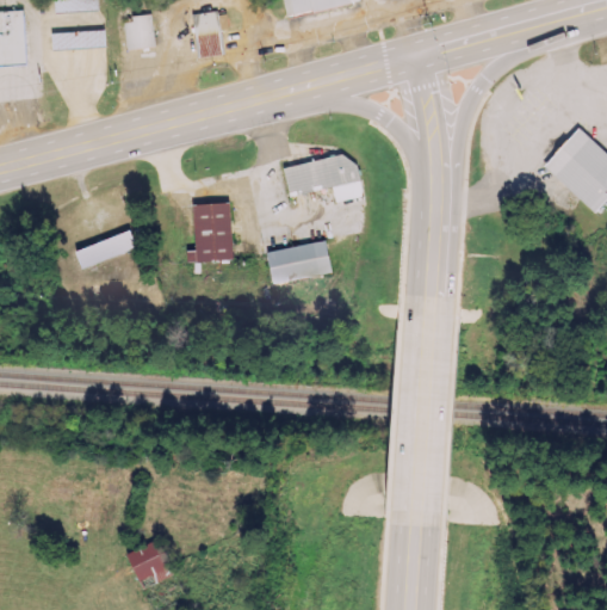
[(100,8),(99,0),(55,0),(56,11),(100,8)]
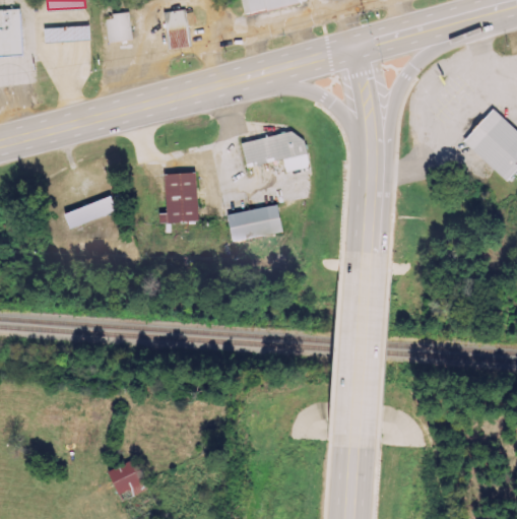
[(198,23),(195,7),(165,13),(171,48),(193,44),(189,24),(198,23)]
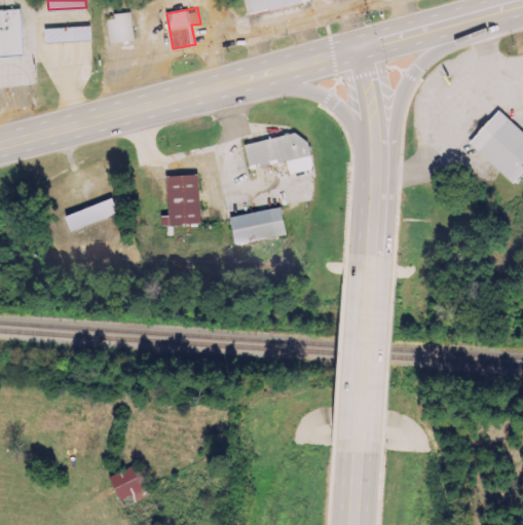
[(0,8),(0,54),(23,53),(21,8),(0,8)]
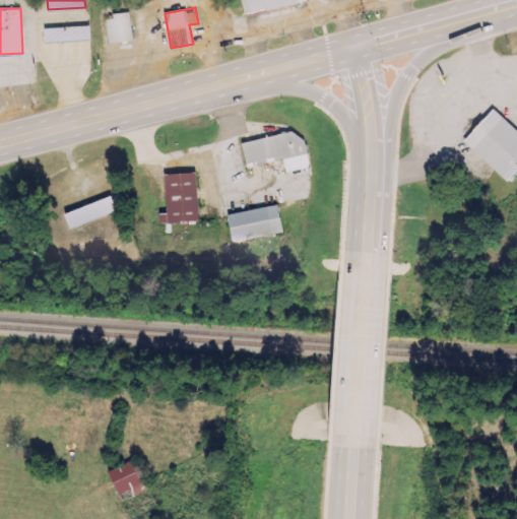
[(107,15),(111,42),(134,39),(130,11),(107,15)]
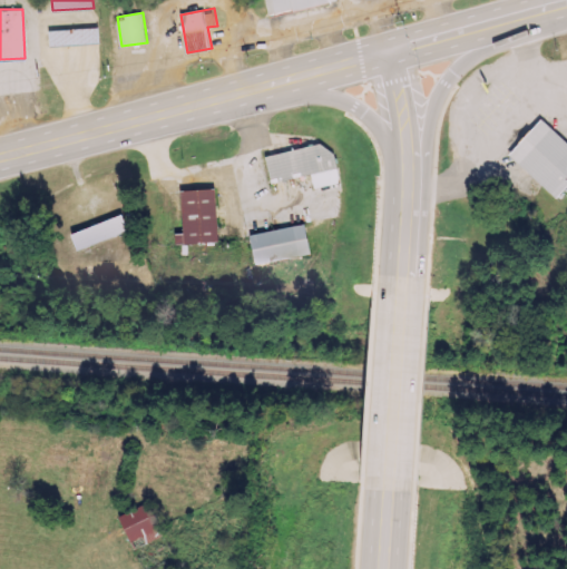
[(99,42),(99,28),(48,29),(49,45),(99,42)]
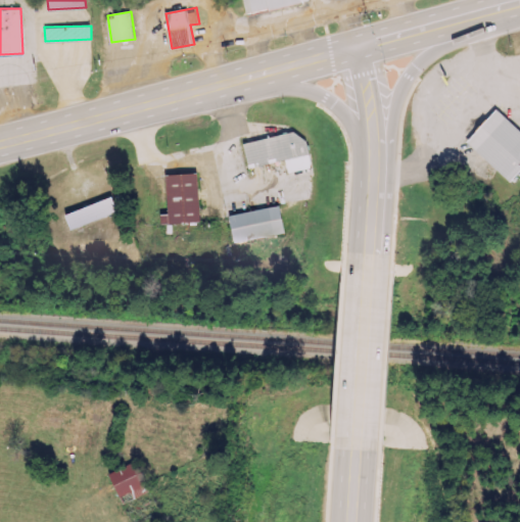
[(519,123),(511,115),(481,149),(516,181),(519,177),(519,123)]
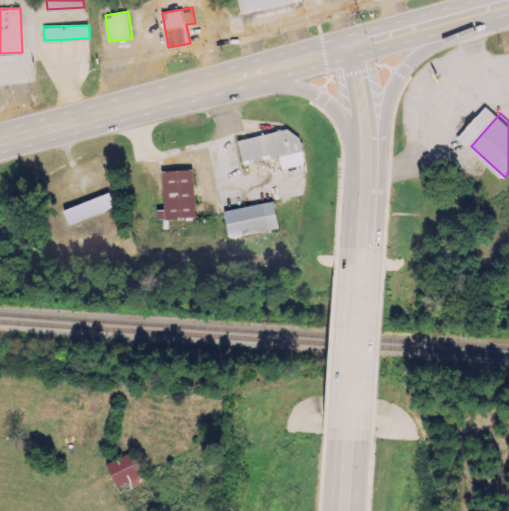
[(283,169),(306,164),(299,127),(238,139),(243,164),(281,156),(283,169)]
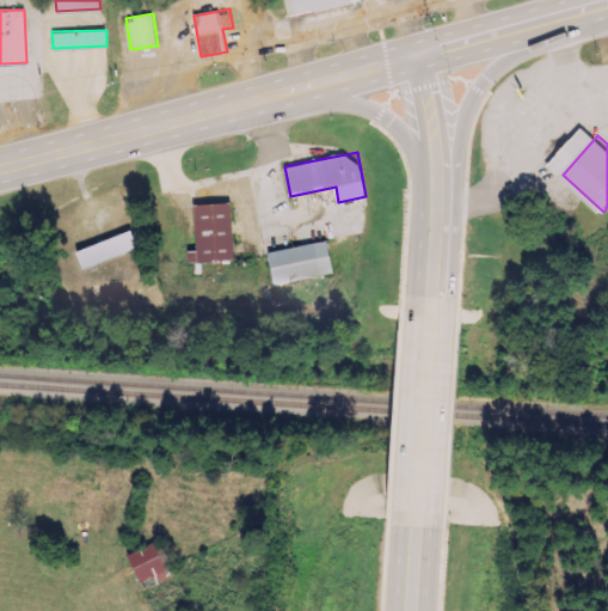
[(192,205),(195,250),(189,250),(189,261),(233,260),(231,202),(192,205)]
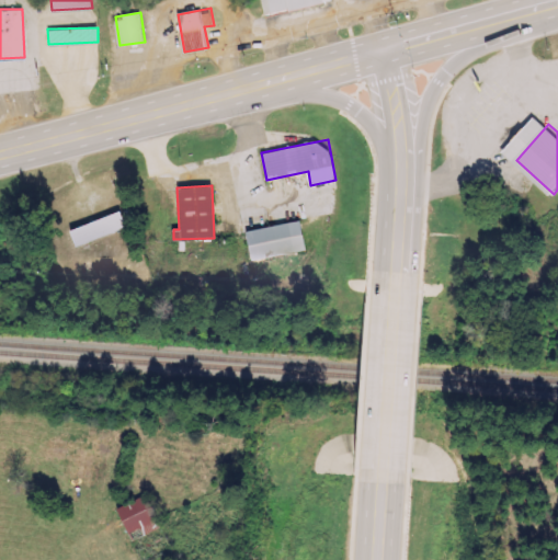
[(69,229),(75,246),(121,229),(114,213),(69,229)]
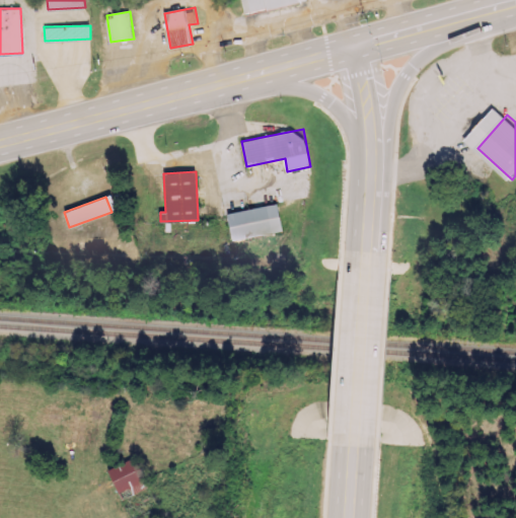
[(229,238),(281,231),(278,205),(226,212),(229,238)]
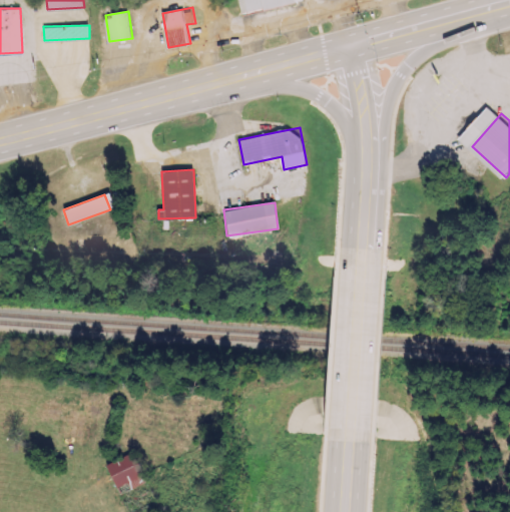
[(134,489),(149,483),(136,453),(107,465),(116,488),(131,482),(134,489)]
